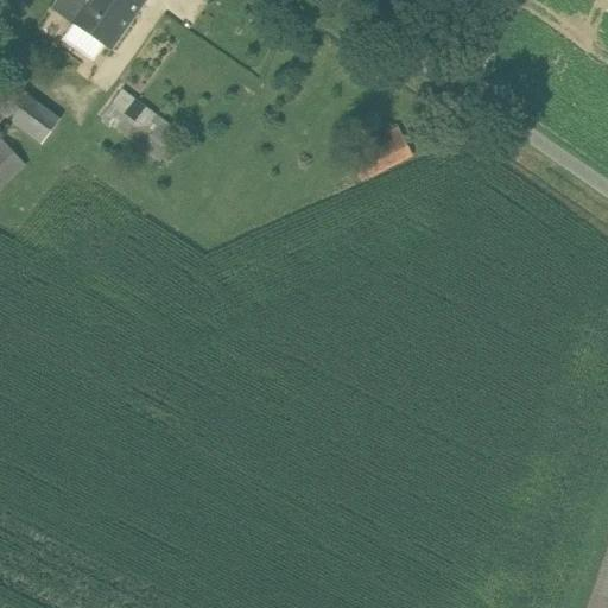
[(130,0),(59,0),(54,10),(111,49),(140,7),(130,0)]
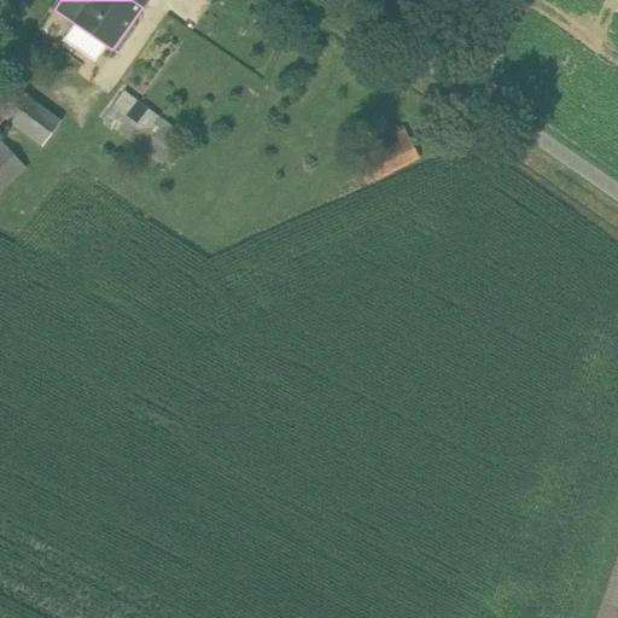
[(60,122),(13,88),(0,106),(0,115),(42,146),(60,122)]
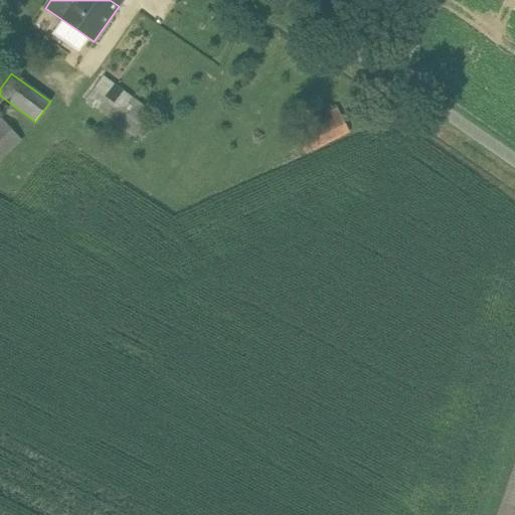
[(152,113),(103,76),(86,100),(135,137),(152,113)]
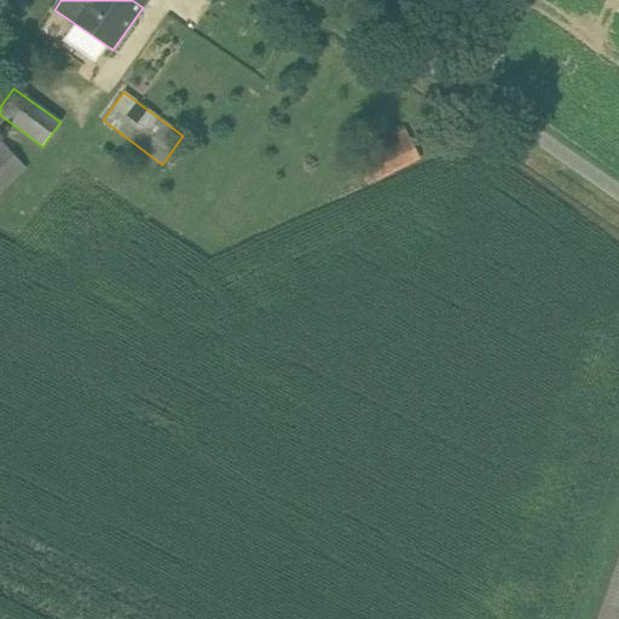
[(406,132),(354,157),(368,184),(418,157),(406,132)]
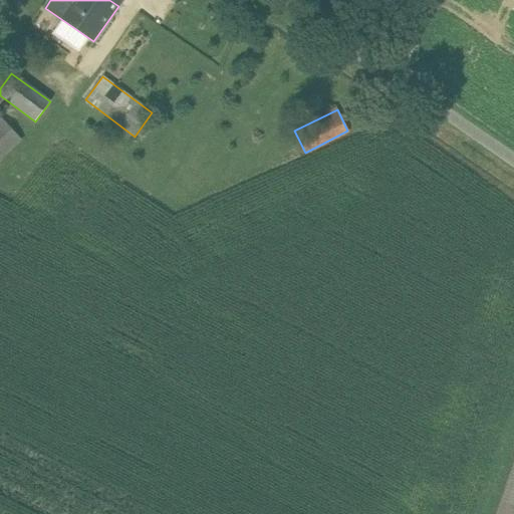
[(2,118),(0,119),(0,158),(21,139),(2,118)]
